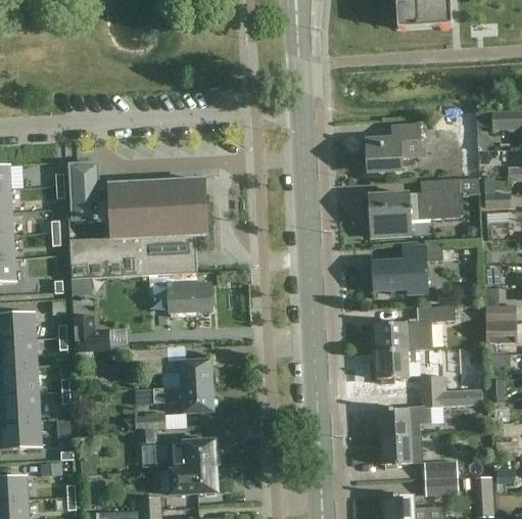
[(401,0),(401,2),(395,2),(396,27),(451,24),(448,0),(401,0)]
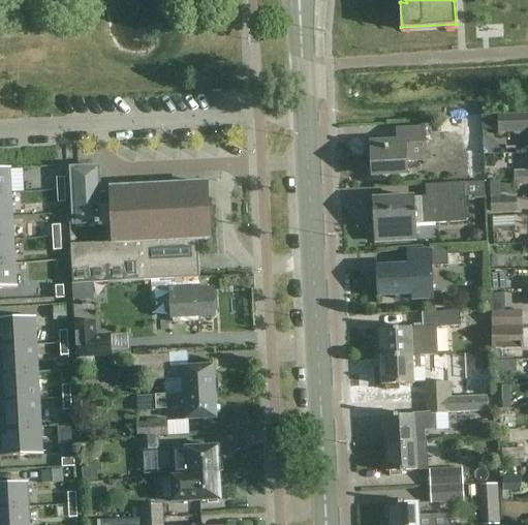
[(527,111),(498,112),(498,129),(527,128),(527,111)]
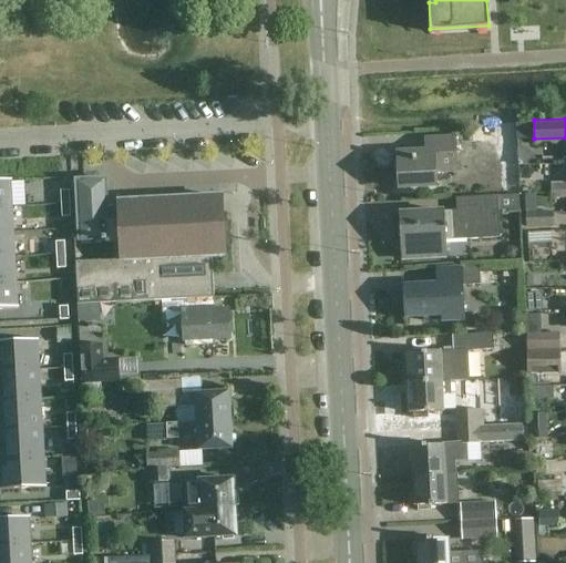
[(398,185),(435,183),(434,169),(456,167),(454,132),(430,134),(431,146),(395,149),(398,185)]
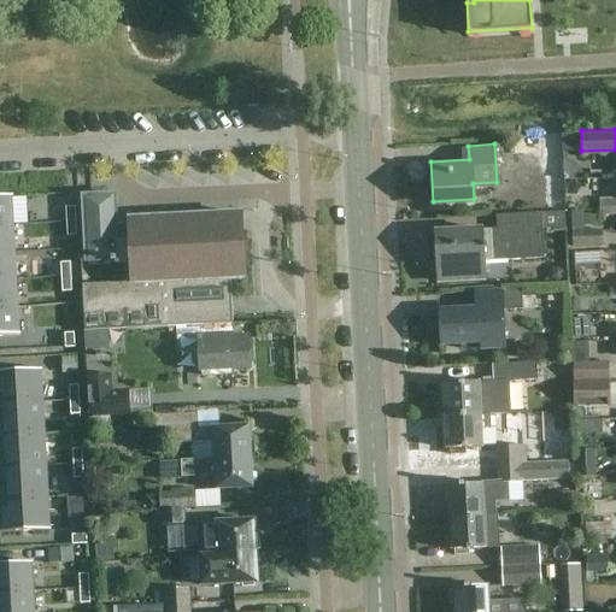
[(41,184),(42,195),(12,198),(12,215),(51,212),(50,184),(41,184)]
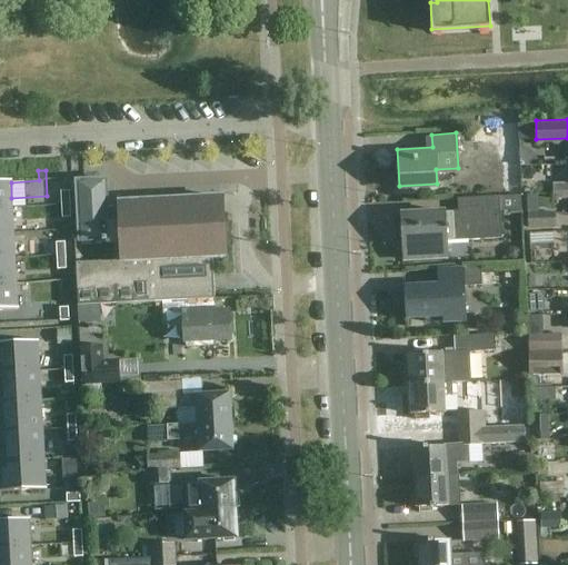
[(0,205),(11,204),(9,178),(0,178),(0,205)]
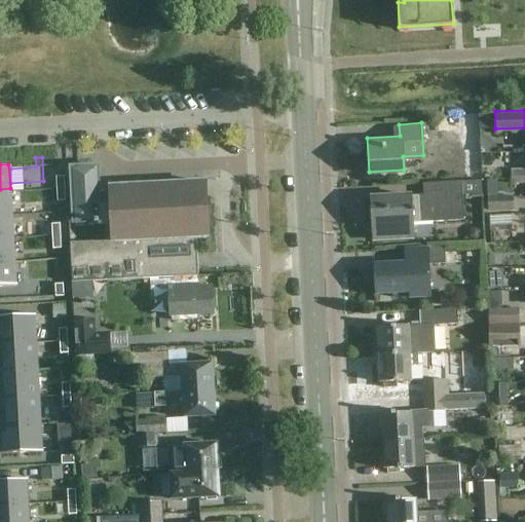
[(209,234),(209,233),(205,179),(109,184),(109,189),(98,190),(97,164),(68,165),(74,280),(200,272),(198,235),(209,234)]
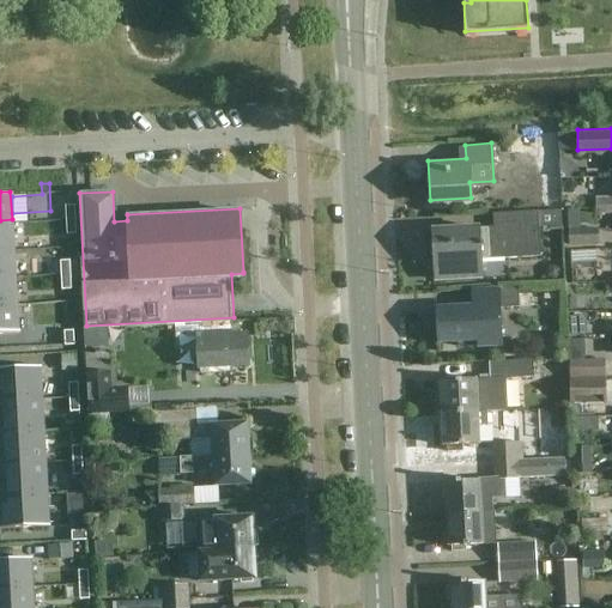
[(611,210),(611,192),(594,193),(594,211),(611,210)]
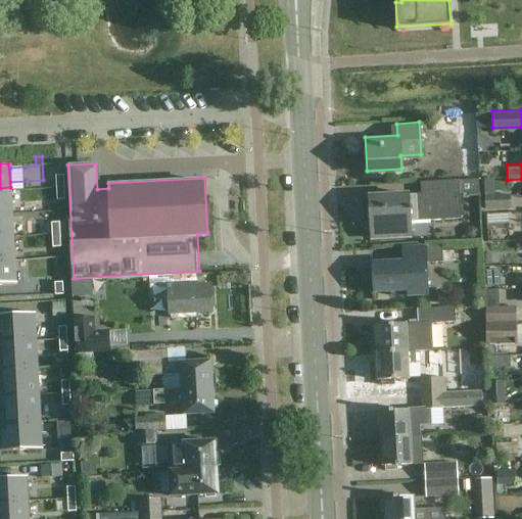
[(54,173),(55,185),(63,185),(62,173),(54,173)]
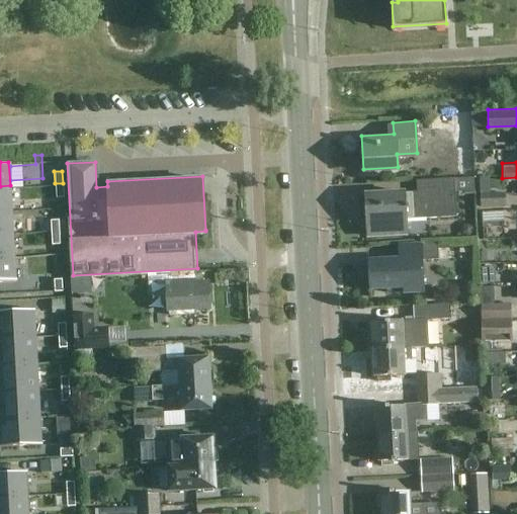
[(480,203),(505,202),(505,189),(486,190),(485,174),(479,174),(480,203)]
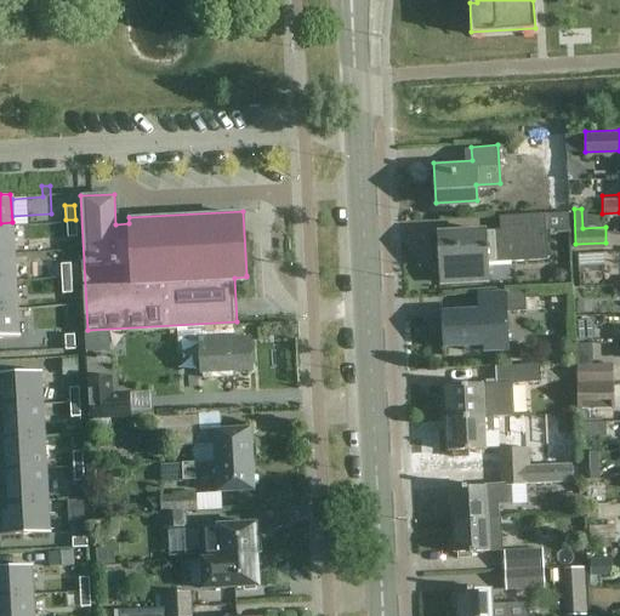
[(484,227),(437,229),(439,264),(447,271),(447,280),(488,278),(487,260),(547,256),(545,210),(499,212),(499,226),(484,227)]
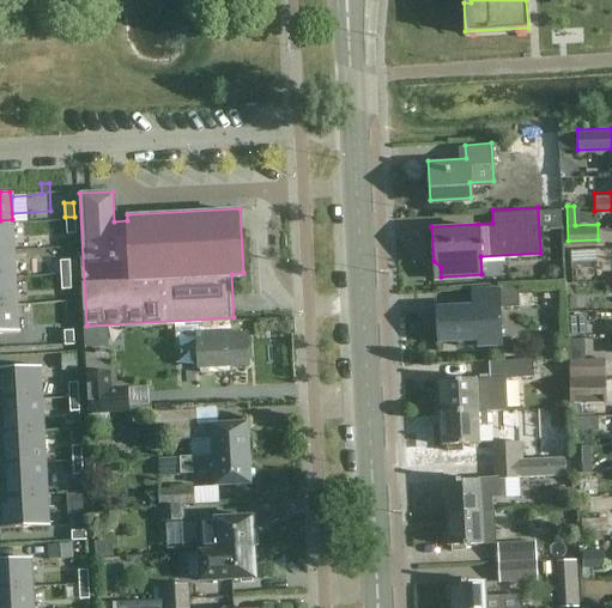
[(74,217),(65,217),(65,231),(76,231),(74,217)]
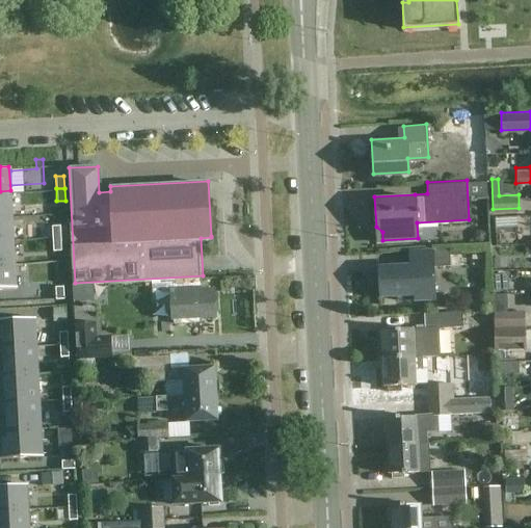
[(0,215),(11,214),(10,190),(0,191),(0,215)]
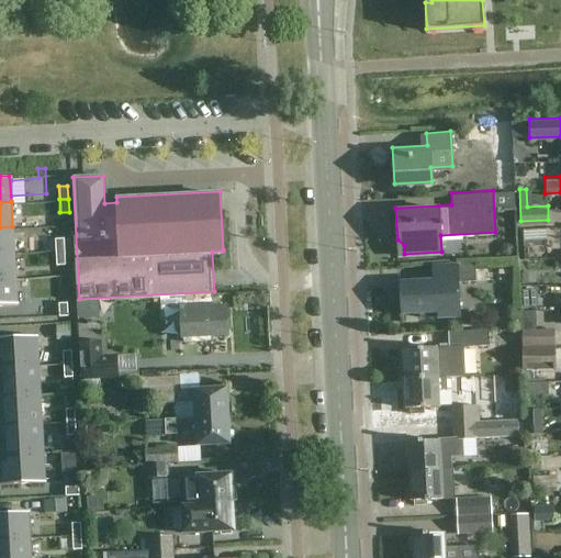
[(523,226),(523,236),(546,236),(545,225),(523,226)]
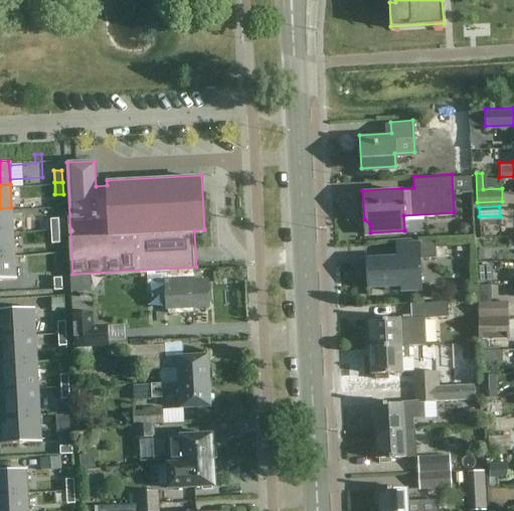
[(0,231),(12,230),(11,207),(0,208),(0,231)]
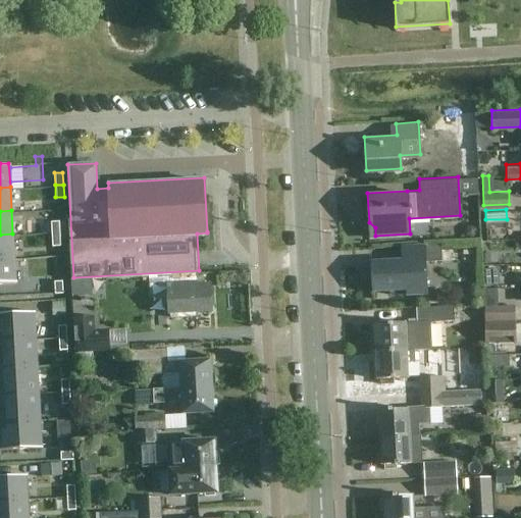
[(51,231),(59,231),(58,219),(50,219),(51,231)]
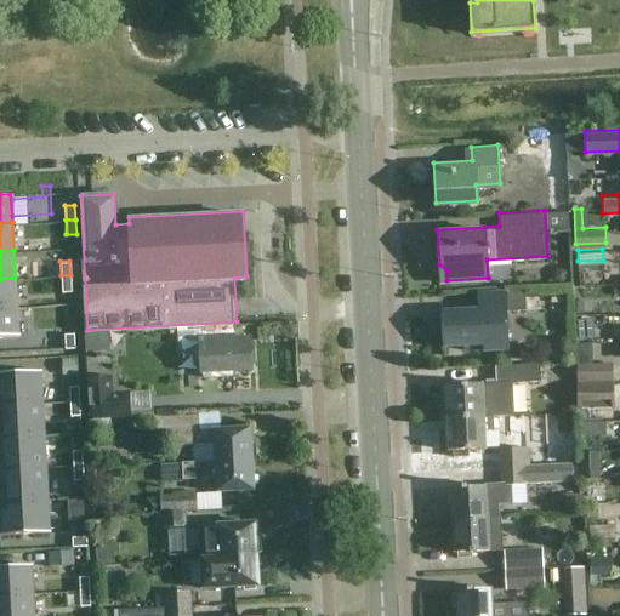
[(70,290),(70,275),(61,275),(61,290),(70,290)]
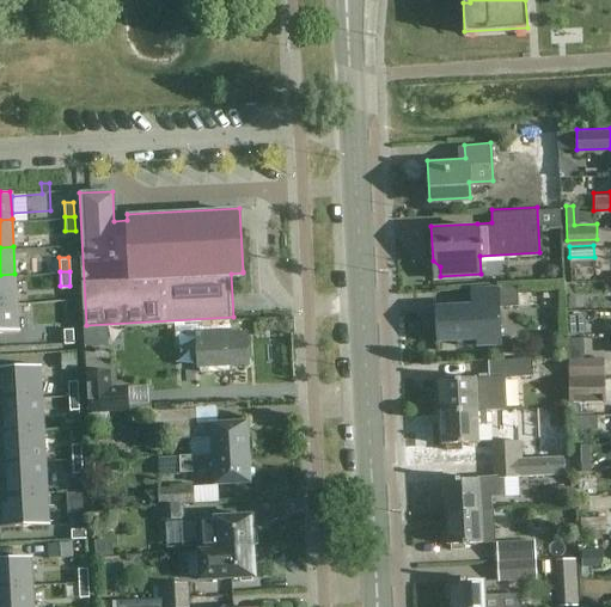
[(0,302),(16,301),(14,274),(0,275),(0,302)]
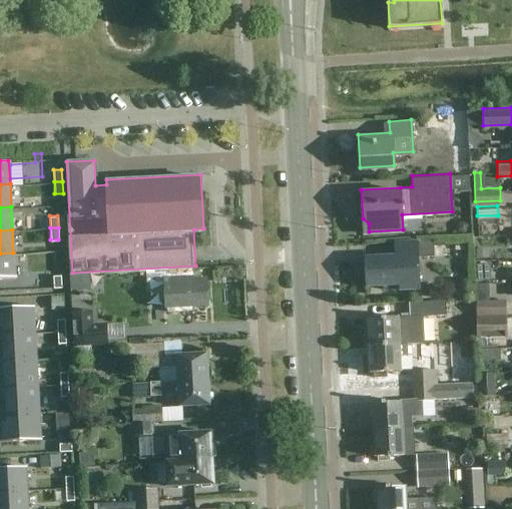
[(397,255),(376,257),(365,257),(366,283),(383,283),(384,288),(400,287),(399,268),(419,267),(418,253),(434,252),(433,242),(444,241),(443,235),(417,237),(418,241),(396,243),(397,255)]
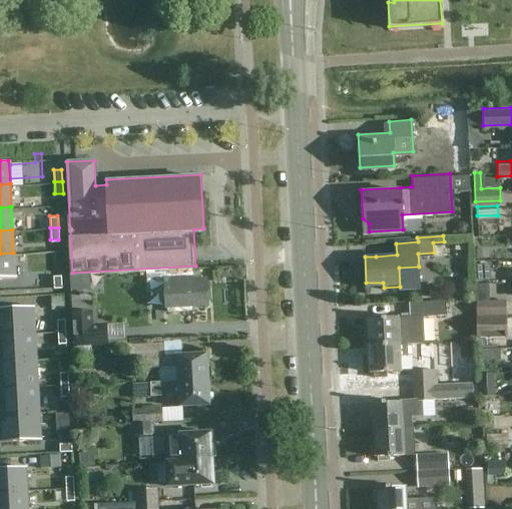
[(13,252),(0,253),(0,277),(15,277),(13,252)]
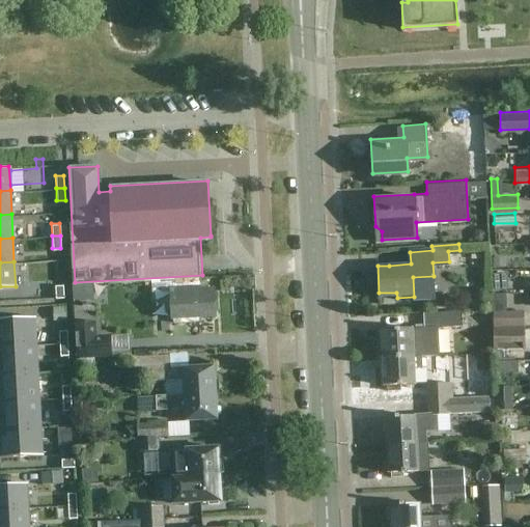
[(92,281),(72,282),(73,298),(93,297),(92,281)]
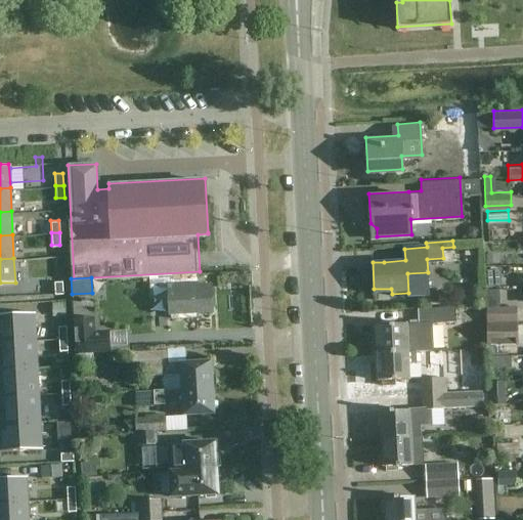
[(53,280),(54,293),(62,292),(61,279),(53,280)]
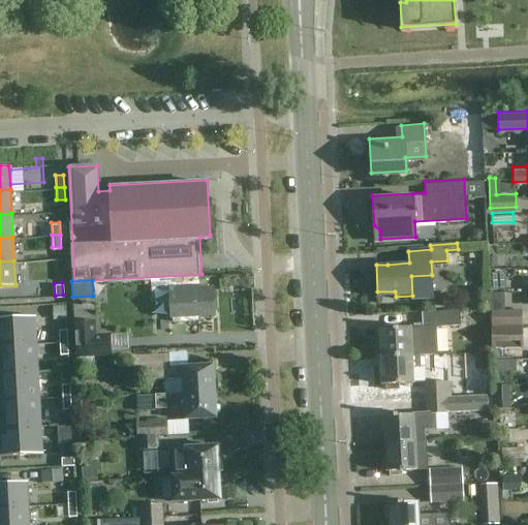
[(197,313),(202,313),(214,312),(213,285),(174,287),(174,289),(167,289),(167,301),(173,300),(173,314),(181,314),(181,318),(198,317),(197,313)]
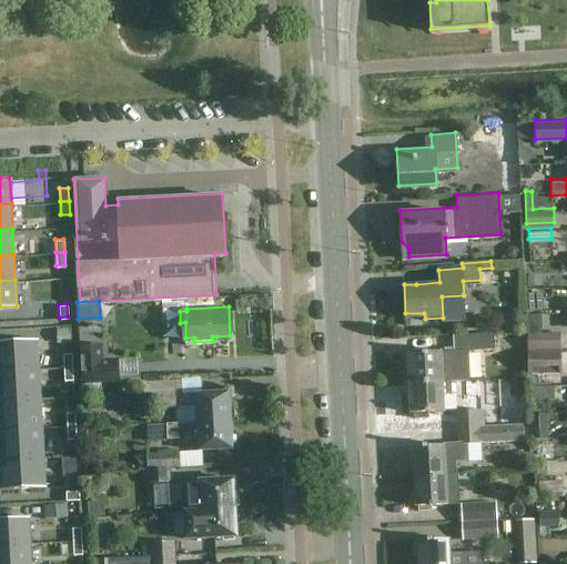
[(527,348),(560,348),(559,330),(527,331),(527,348)]
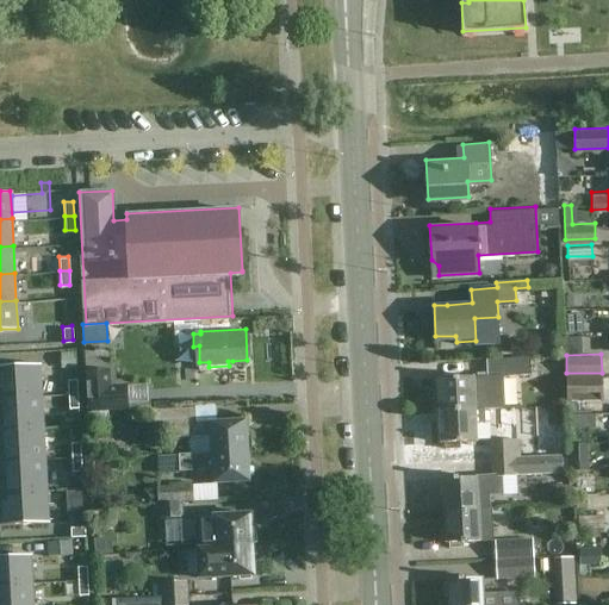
[(440,406),(440,409),(483,406),(502,406),(501,375),(507,374),(507,373),(530,372),(529,355),(485,357),(486,373),(439,376),(439,392),(434,392),(435,406),(440,406)]
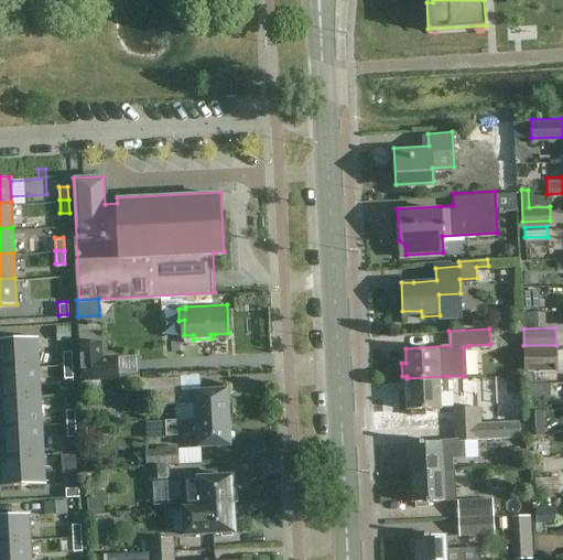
[(0,366),(38,364),(35,334),(0,336),(0,366)]
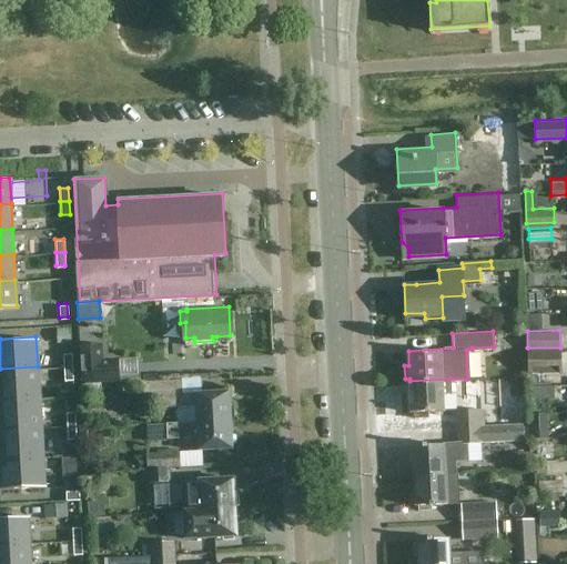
[(102,344),(80,346),(82,381),(118,380),(115,358),(102,358),(102,344)]
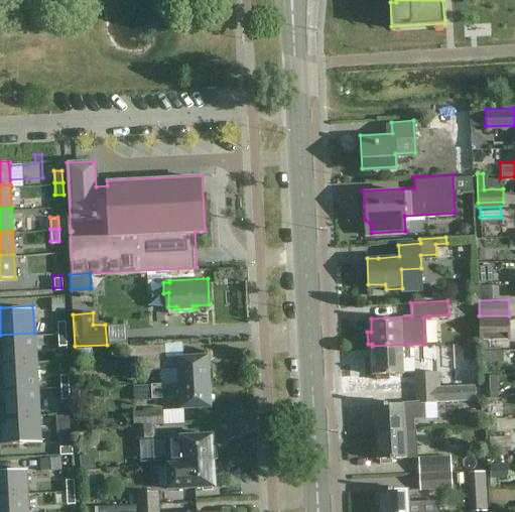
[(509,338),(509,315),(479,315),(480,339),(509,338)]
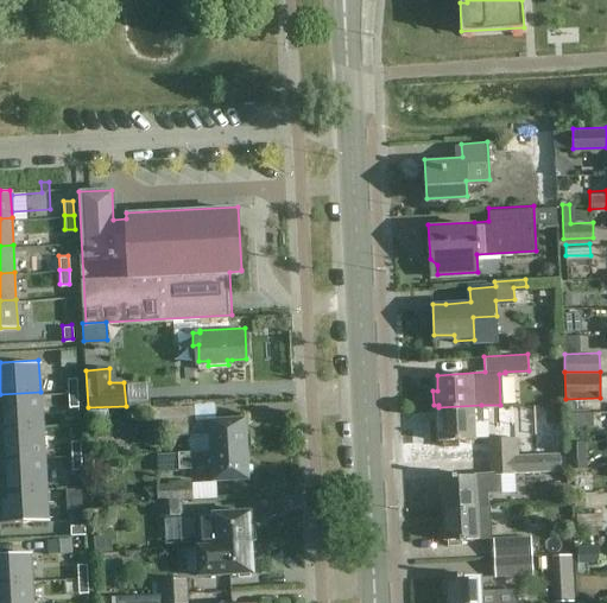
[(68,391),(77,391),(76,376),(67,376),(68,391)]
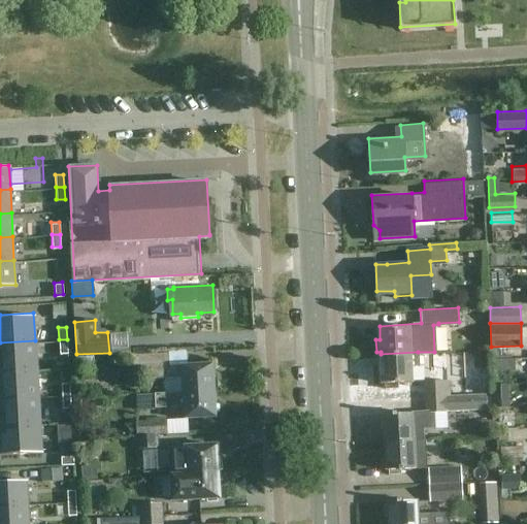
[(67,339),(59,339),(59,352),(67,352),(67,339)]
